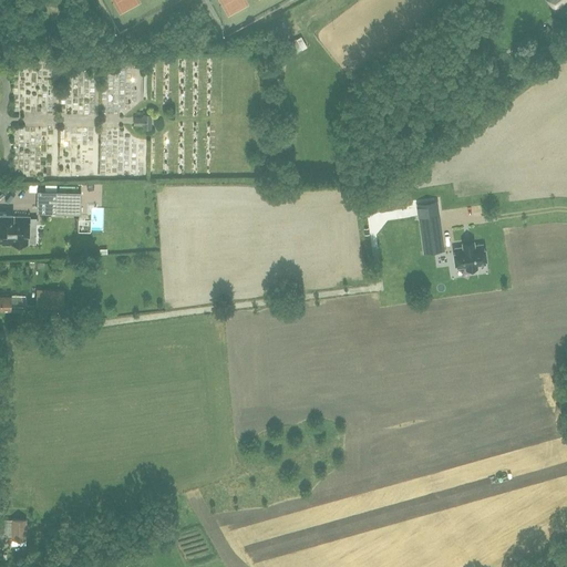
[(566,0),(555,0),(550,3),(556,10),(556,9),(566,0)]
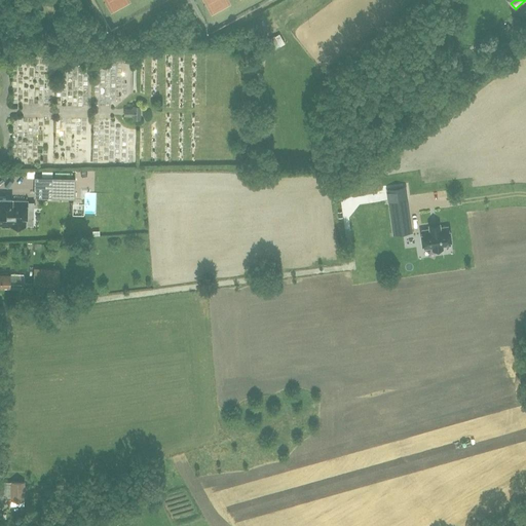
[(515,34),(509,26),(502,30),(510,38),(515,34)]
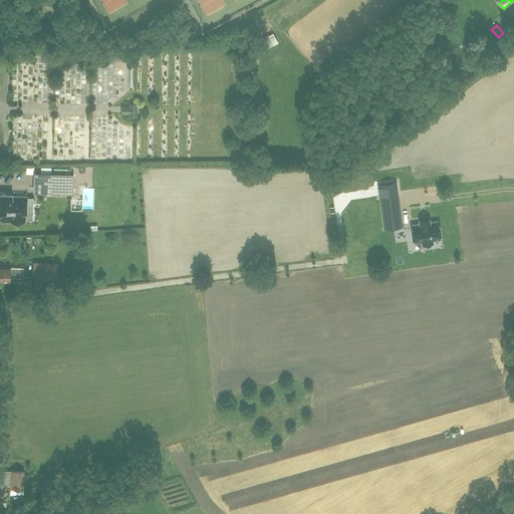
[(255,47),(260,55),(276,46),(271,37),(255,47)]
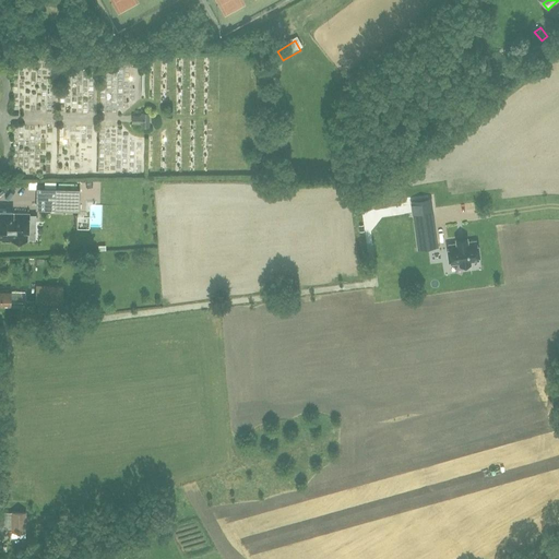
[(140,113),(140,116),(131,116),(131,122),(140,122),(140,126),(147,126),(149,113),(140,113)]
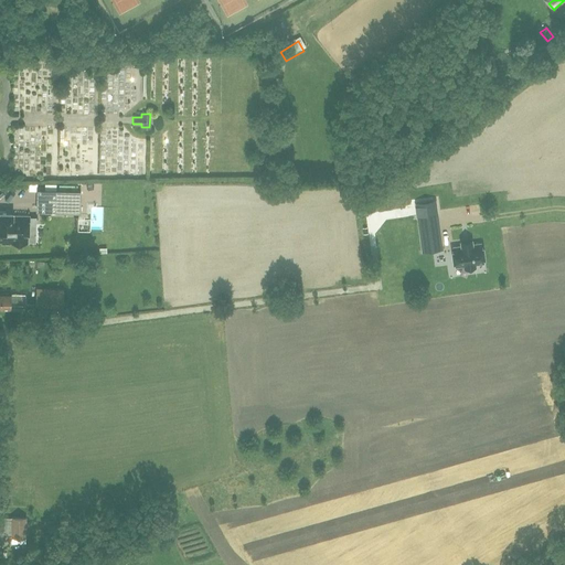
[(352,199),(352,189),(342,189),(342,199),(352,199)]
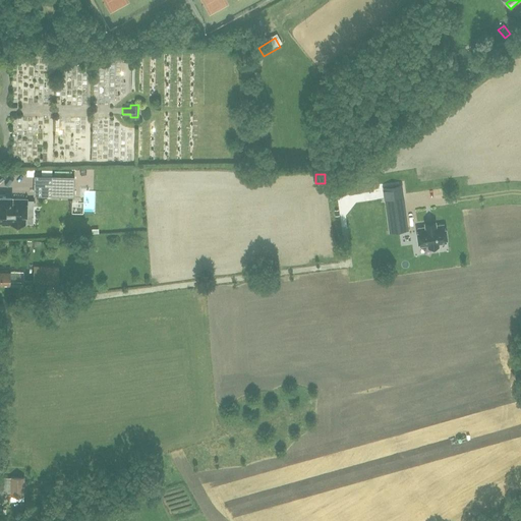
[(35,175),(34,194),(73,195),(74,176),(35,175)]
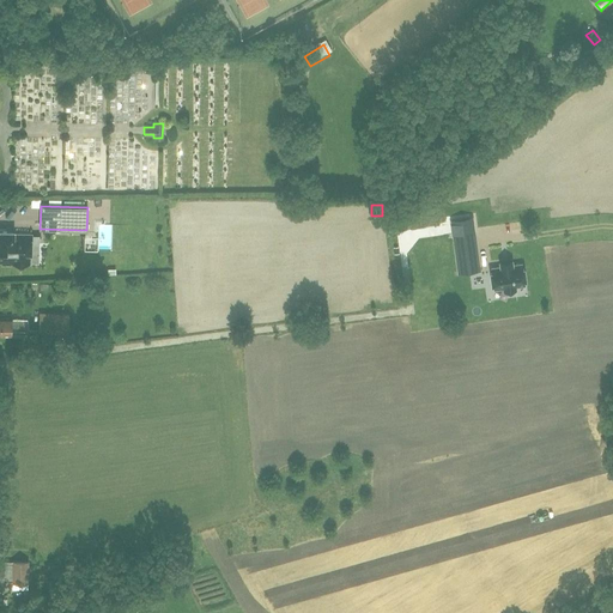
[(471,219),(451,222),(453,237),(455,236),(473,234),(471,219)]
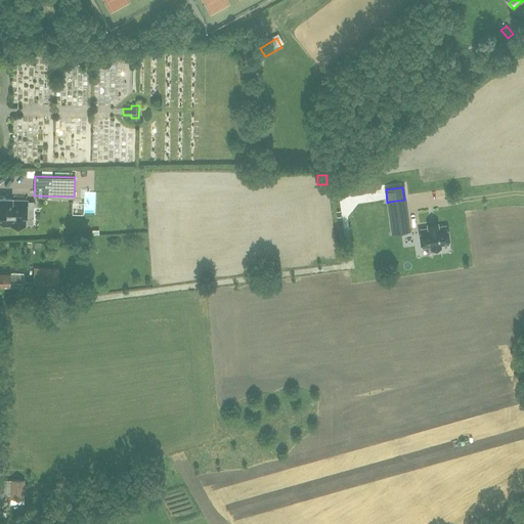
[(34,209),(34,202),(27,202),(27,201),(6,201),(6,199),(0,198),(0,223),(11,224),(11,220),(24,220),(24,216),(26,216),(27,209),(34,209)]
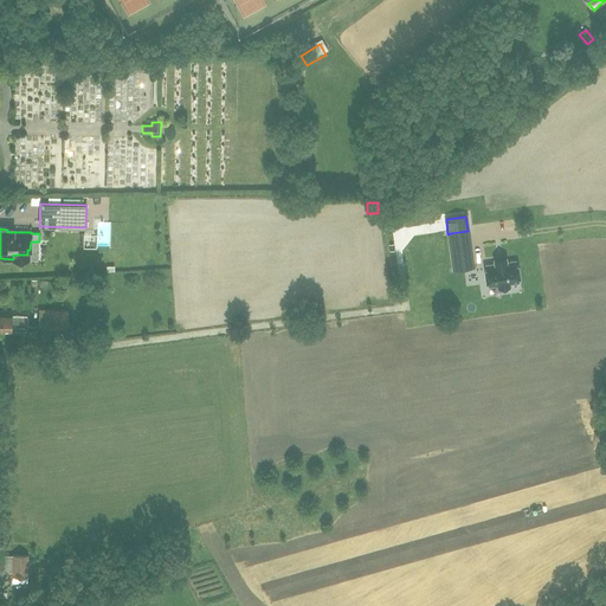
[(464,246),(452,247),(456,270),(468,269),(464,246)]
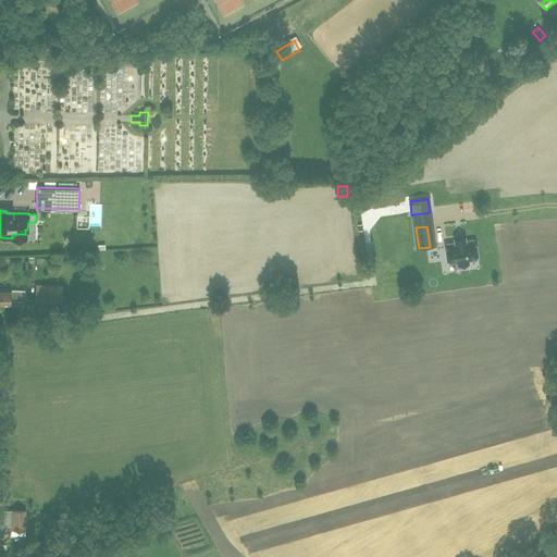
[(465,237),(455,238),(455,243),(446,244),(447,248),(446,248),(447,259),(448,259),(449,262),(457,261),(458,264),(468,263),(479,262),(478,255),(475,245),(474,245),(473,240),(466,242),(465,237)]
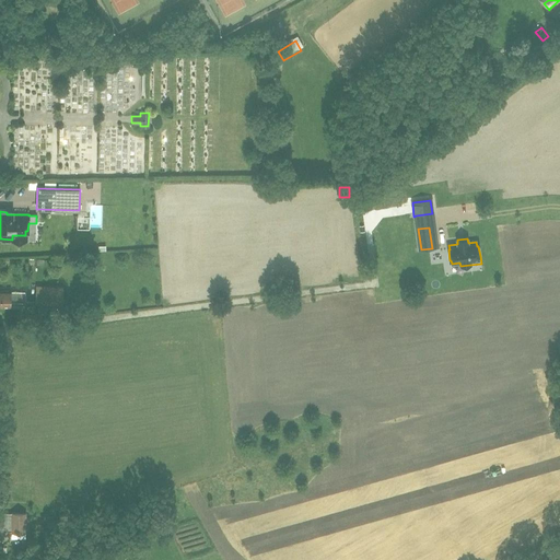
[(36,302),(62,303),(62,289),(37,289),(36,302)]
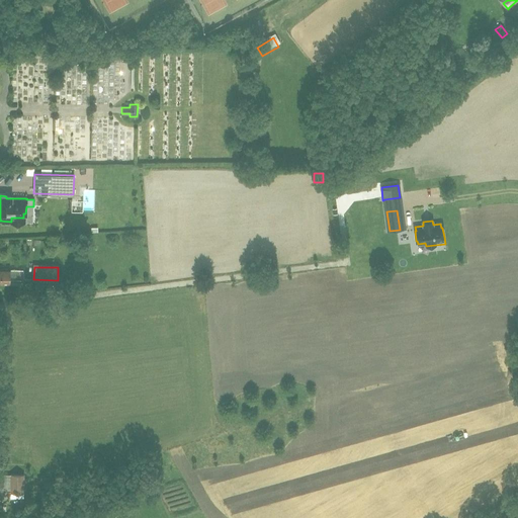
[(0,282),(9,283),(10,279),(23,280),(23,270),(10,269),(0,268),(0,282)]
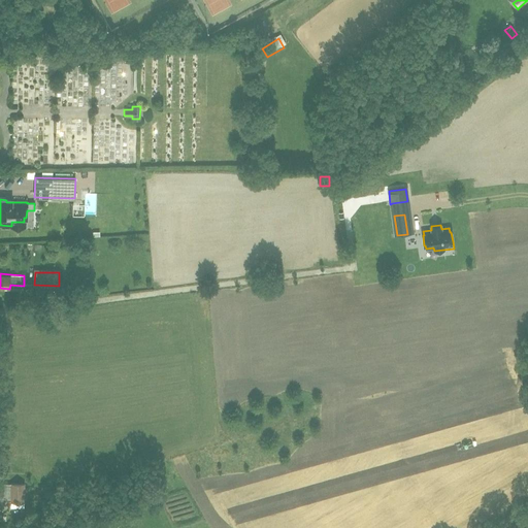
[(24,503),(25,484),(11,484),(3,484),(3,485),(0,484),(0,499),(3,500),(3,496),(10,496),(10,502),(24,503)]
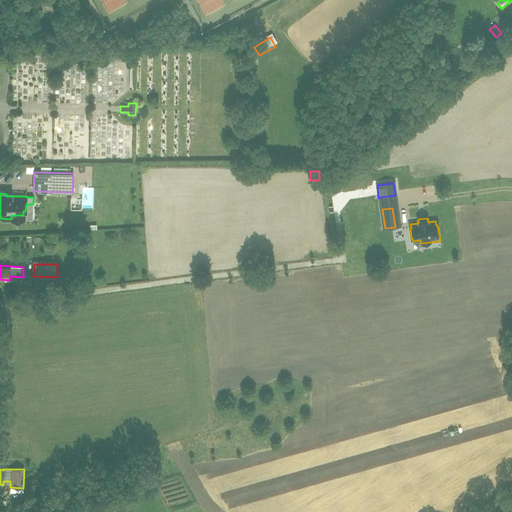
[(59,473),(42,478),(45,488),(62,483),(59,473)]
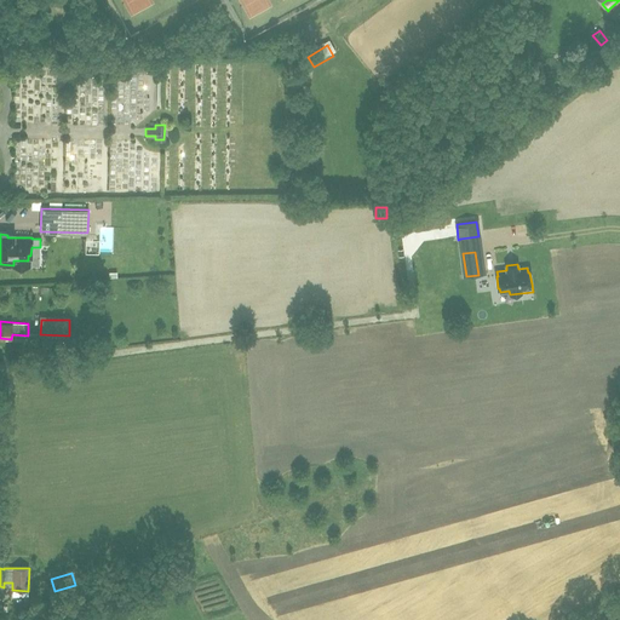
[(133,606),(130,598),(121,603),(125,609),(125,610),(133,606)]
